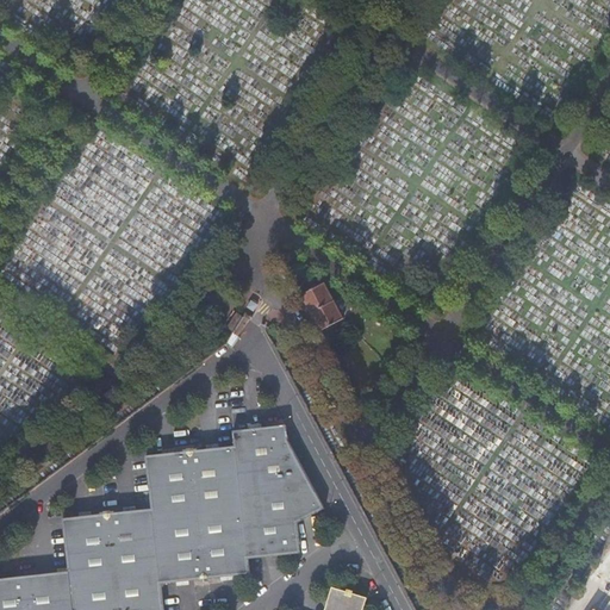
[(324,279),(302,291),(321,328),(343,316),(324,279)]
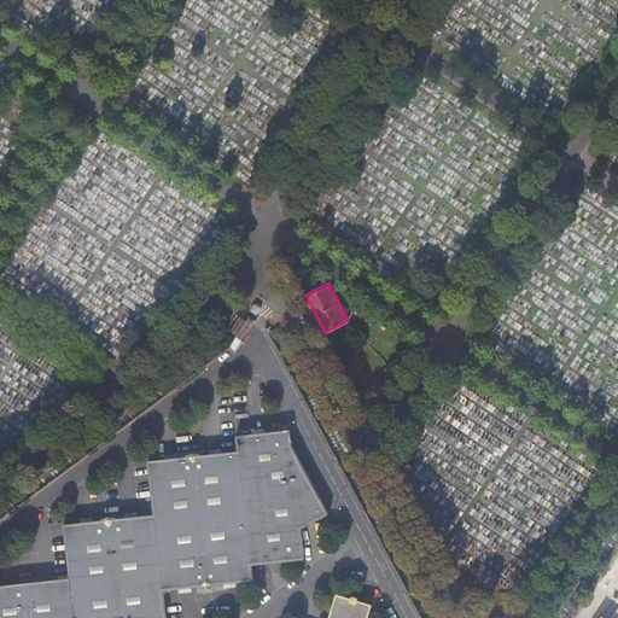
[(232,331),(238,334),(245,324),(239,320),(232,331)]
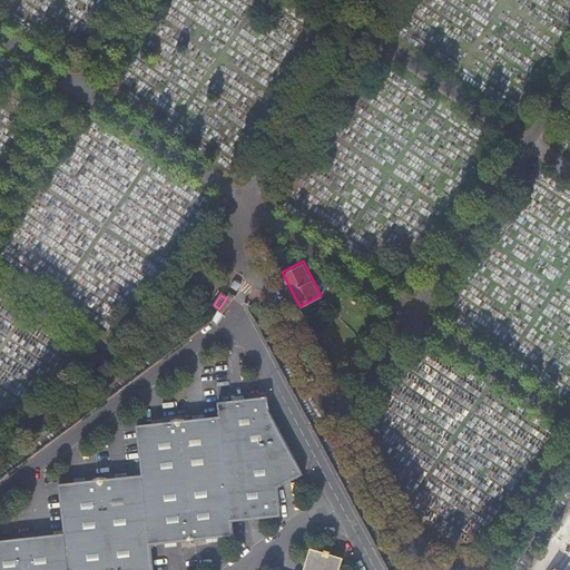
[(267,396),(258,397),(258,404),(259,404),(261,404),(262,404),(262,405),(263,405),(263,406),(268,406),(267,396)]
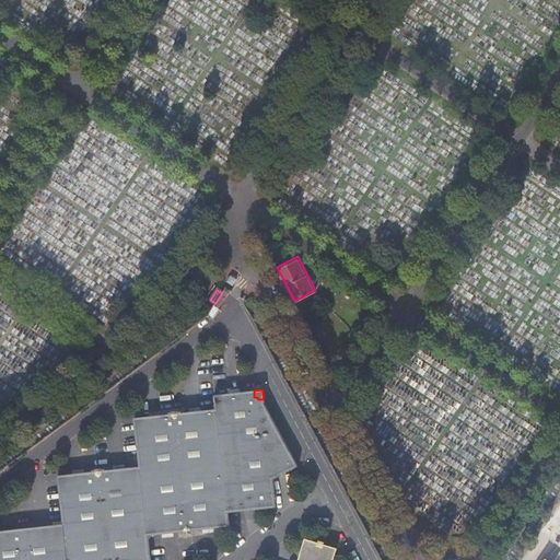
[(0,559),(150,559),(148,536),(162,534),(173,533),(182,532),(182,534),(185,533),(185,534),(188,534),(191,533),(195,532),(195,531),(202,529),(214,528),(230,526),(228,512),(267,508),(266,502),(267,502),(268,502),(268,501),(268,500),(268,499),(275,499),(273,480),(299,466),(265,404),(264,399),(258,399),(258,398),(257,398),(257,397),(256,397),(255,397),(254,397),(254,391),(241,393),(230,394),(213,395),(216,409),(201,411),(190,412),(182,412),(182,411),(178,411),(177,410),(174,411),(172,411),(172,412),(168,412),(168,415),(160,415),(149,417),(133,418),(139,466),(125,468),(114,469),(105,470),(105,468),(102,469),(102,468),(98,468),(95,469),(92,470),(93,471),(84,473),(73,474),(58,476),(62,524),(48,526),(37,527),(28,528),(22,528),(16,529),(0,531),(0,559)]
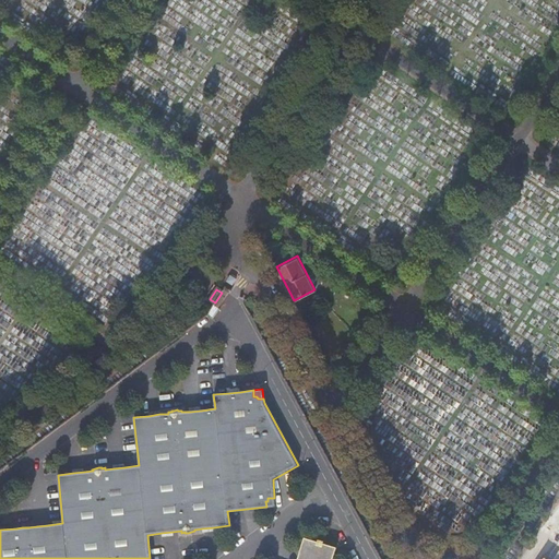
[(275,507),(274,498),(268,498),(268,499),(268,500),(268,501),(266,501),(265,501),(266,507),(271,507),(275,507)]
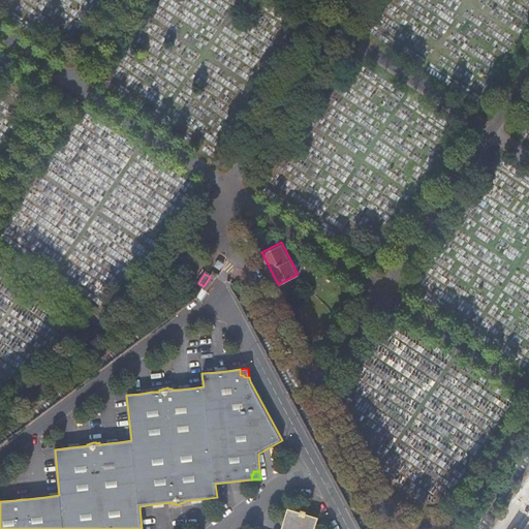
[(315,528),(319,519),(307,515),(308,512),(302,510),(301,512),(289,509),(282,528),(315,528)]
